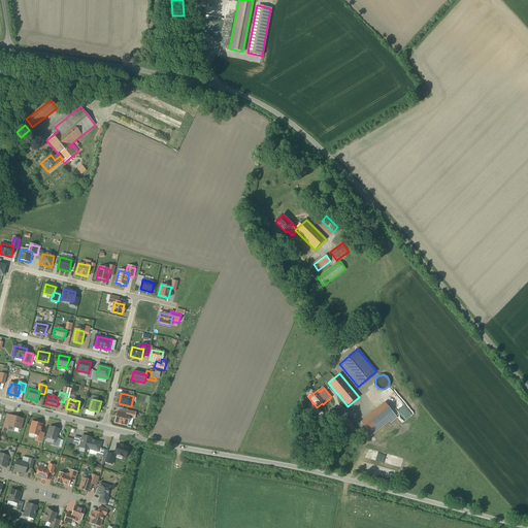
[(397,418),(385,403),(361,423),(372,435),(389,422),(391,424),(397,418)]
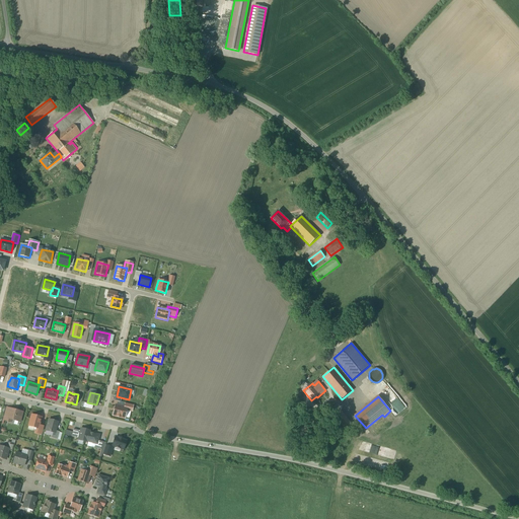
[(116,404),(114,416),(124,418),(126,406),(116,404)]
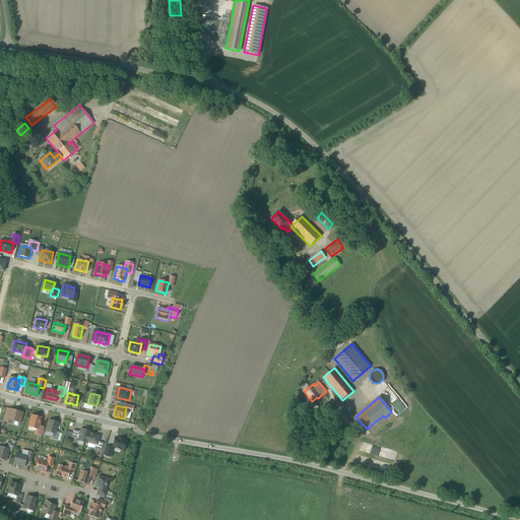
[(11,409),(6,408),(3,420),(11,423),(11,420),(8,419),(11,409)]
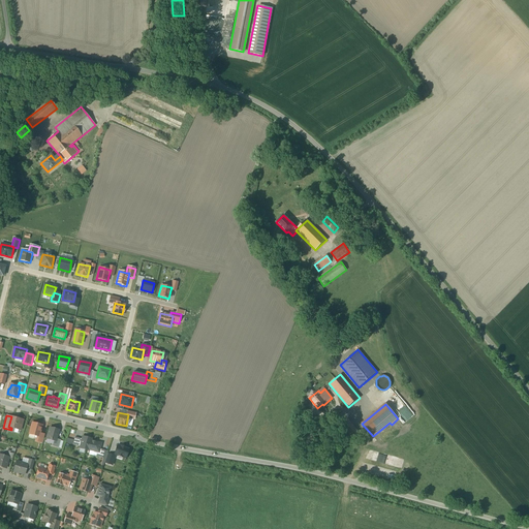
[(23,419),(11,416),(8,427),(11,428),(21,430),(23,419)]
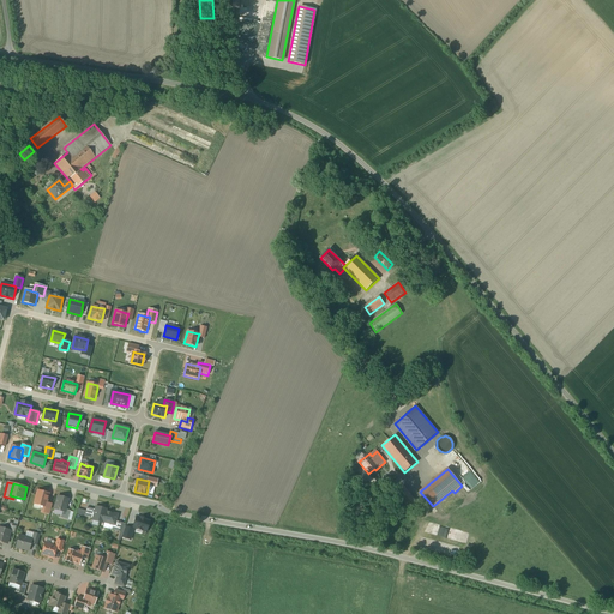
[(396,493),(402,499),(408,493),(403,487),(396,493)]
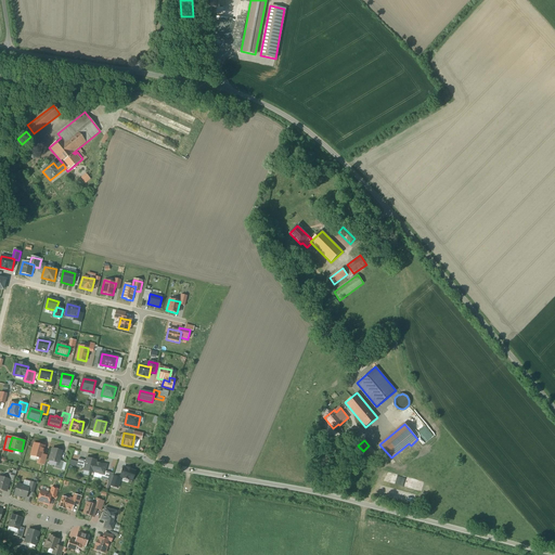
[(44,447),(34,443),(30,455),(40,457),(41,457),(42,454),(44,447)]
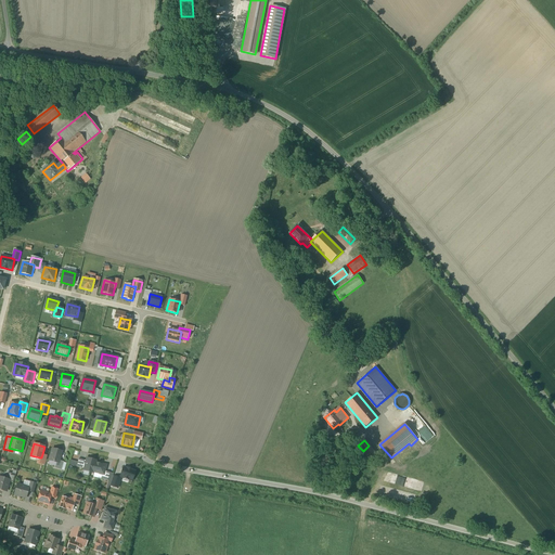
[(378,457),(369,446),(363,451),(360,453),(370,464),(378,457)]
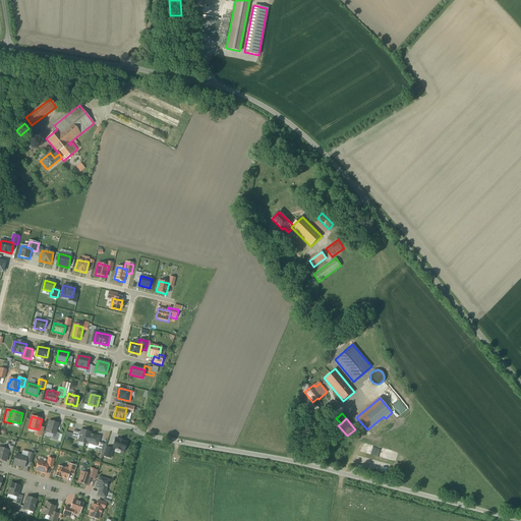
[(58,423),(49,421),(46,431),(53,433),(55,435),(56,432),(58,423)]
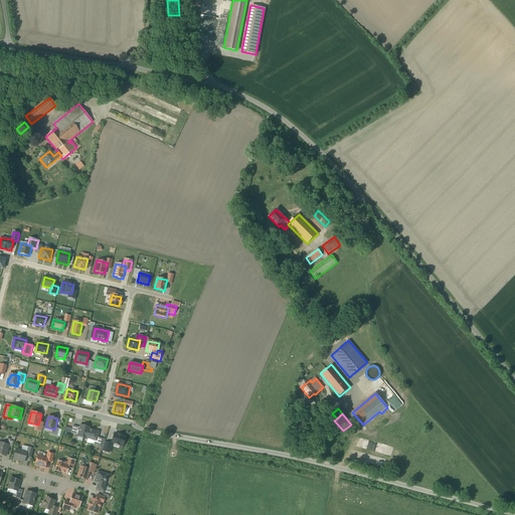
[(79,427),(72,425),(71,434),(77,435),(79,427)]
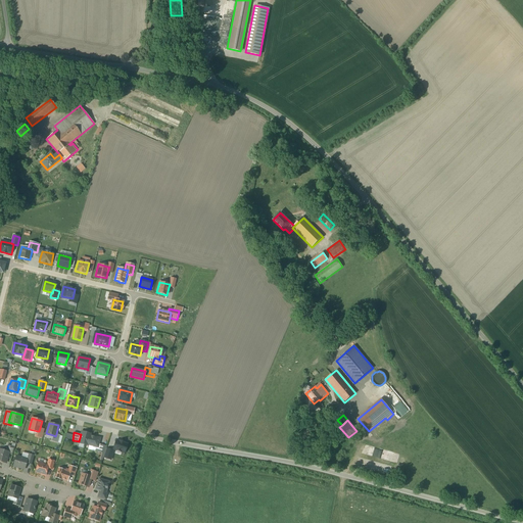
[(100,438),(90,436),(91,434),(82,432),(81,434),(79,441),(79,443),(88,445),(88,444),(96,446),(98,447),(98,444),(100,438)]
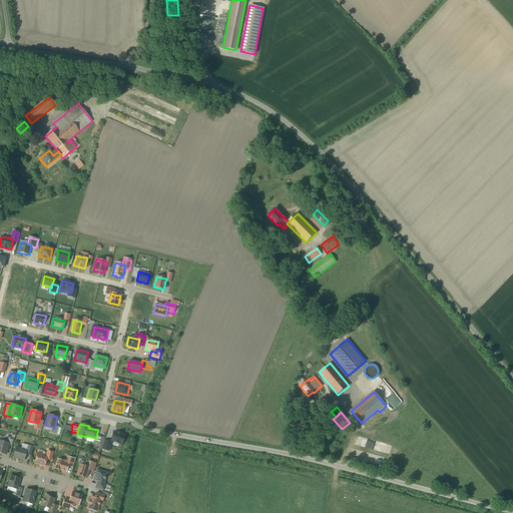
[(54,428),(52,427),(50,433),(57,435),(59,427),(55,426),(54,428)]
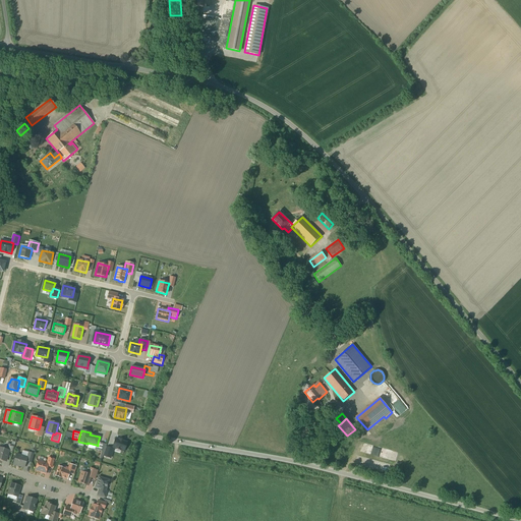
[(113,448),(124,451),(126,443),(115,439),(113,448)]
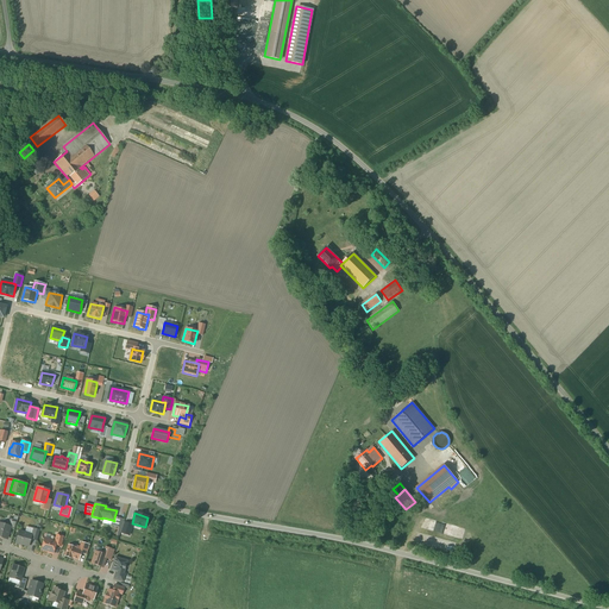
[(120,519),(114,518),(114,521),(112,520),(111,526),(118,528),(120,519)]
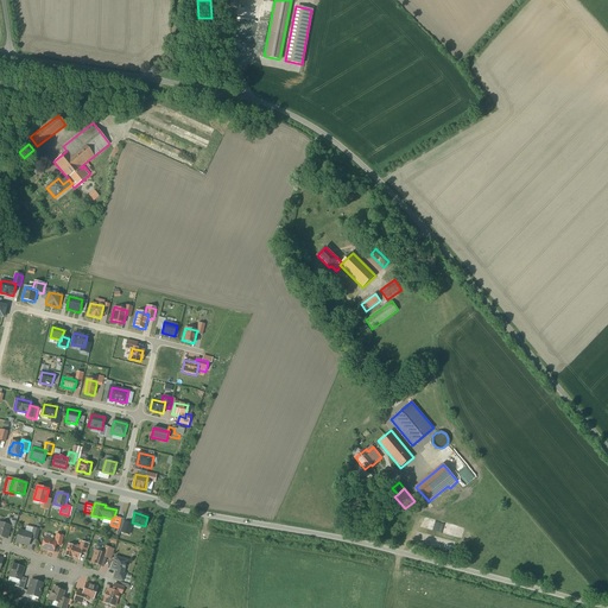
[(18,520),(10,518),(7,525),(11,526),(10,527),(14,529),(18,520)]
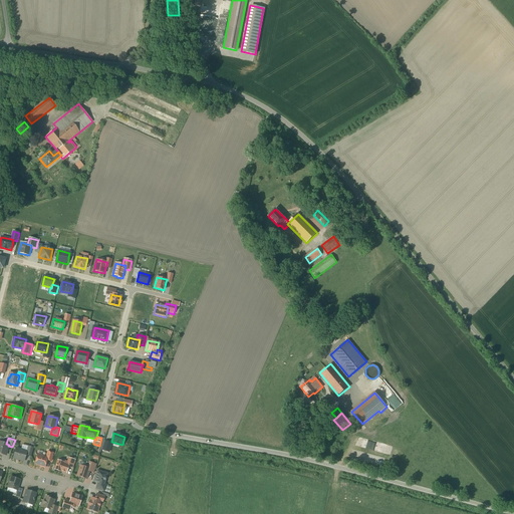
[(112,444),(104,441),(101,450),(109,452),(112,444)]
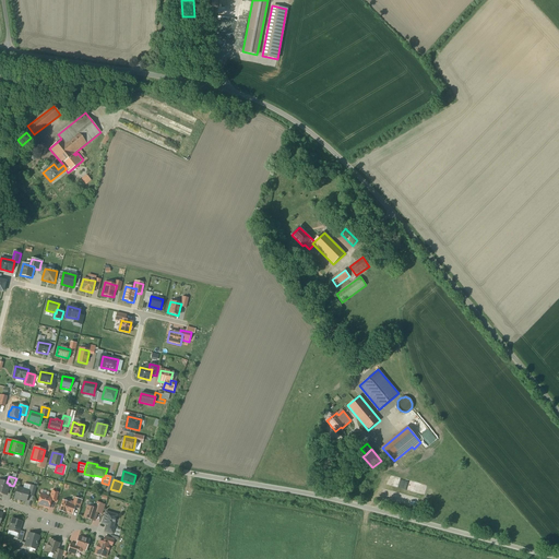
[(7,483),(0,480),(0,492),(6,495),(9,485),(10,484),(7,483)]
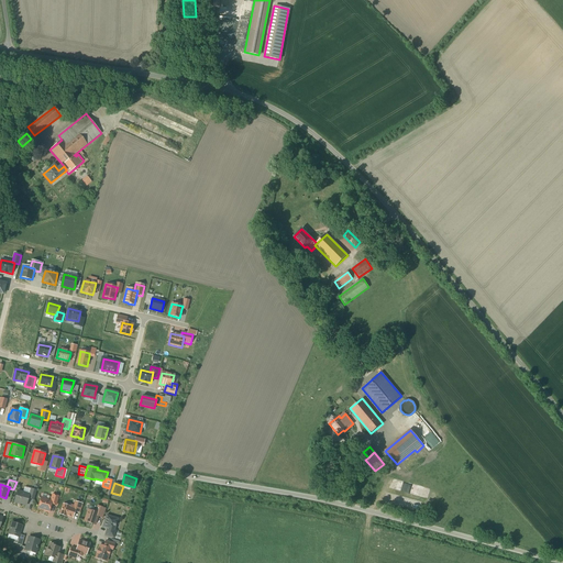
[(29,494),(18,492),(14,501),(26,505),(28,498),(29,495),(29,494)]
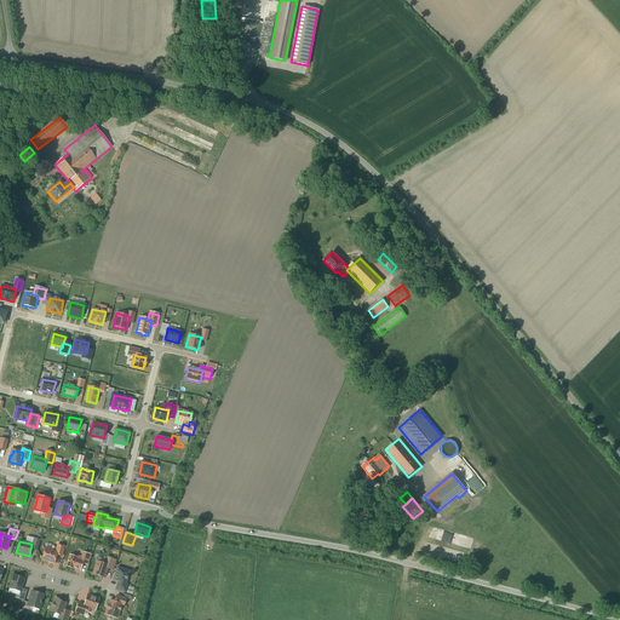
[(56,551),(45,549),(42,560),(55,563),(57,555),(57,552),(56,551)]
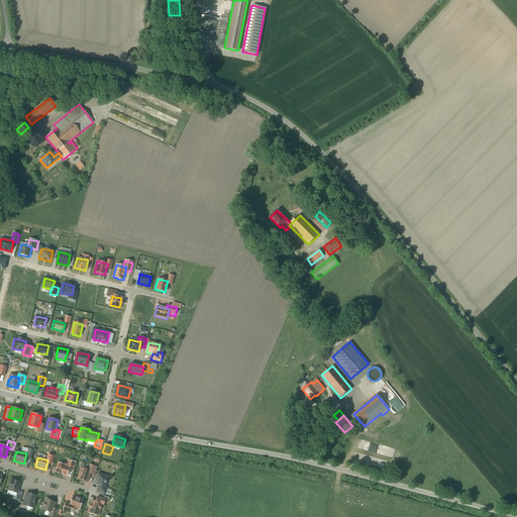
[(76,463),(70,460),(68,467),(70,468),(69,470),(74,472),(76,463)]
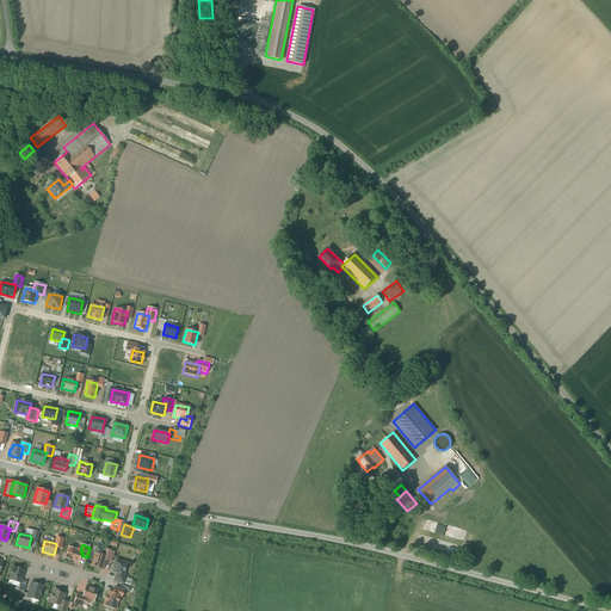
[(75,550),(69,548),(66,557),(72,560),(79,562),(81,555),(82,553),(80,551),(75,550)]
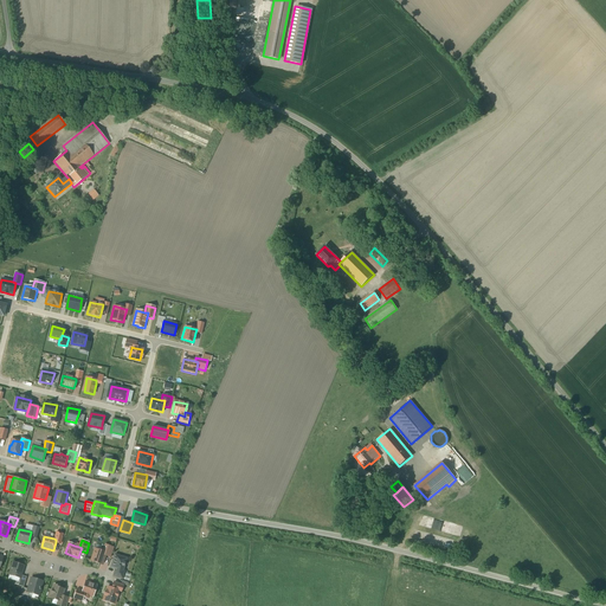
[(91,563),(103,567),(105,558),(107,555),(105,554),(95,550),(91,563)]
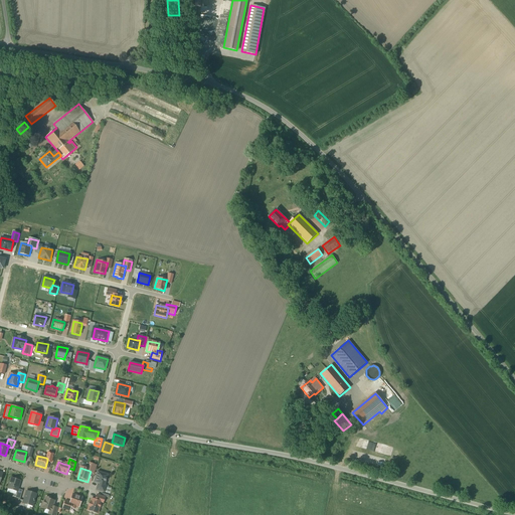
[(108,475),(98,472),(95,482),(98,483),(105,485),(108,475)]
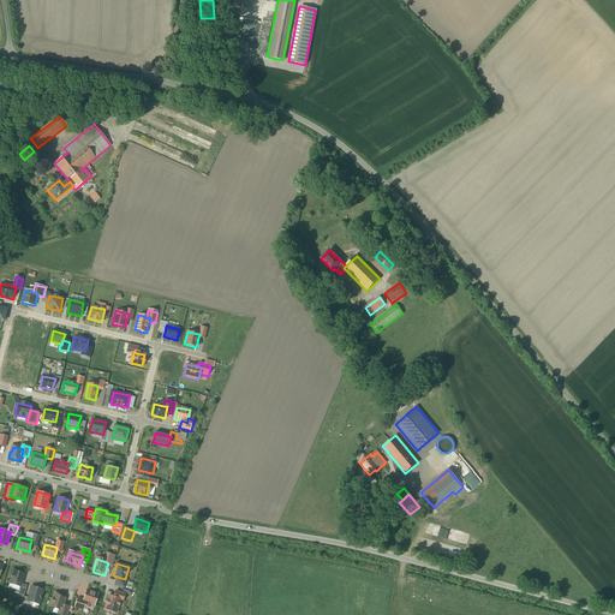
[(24,574),(13,571),(12,574),(11,575),(11,577),(11,578),(10,583),(21,586),(22,584),(24,574)]
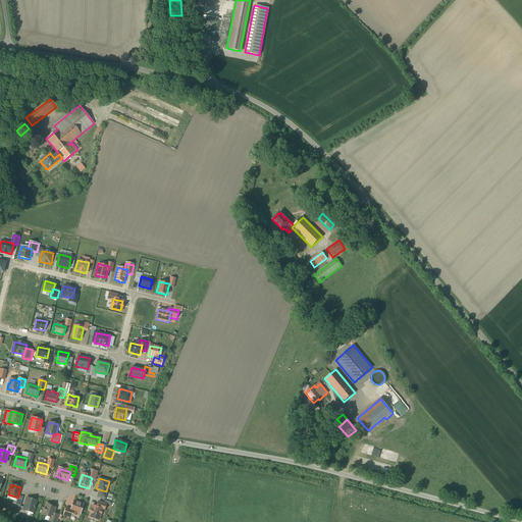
[(106,491),(99,489),(97,497),(105,499),(107,491),(106,491)]
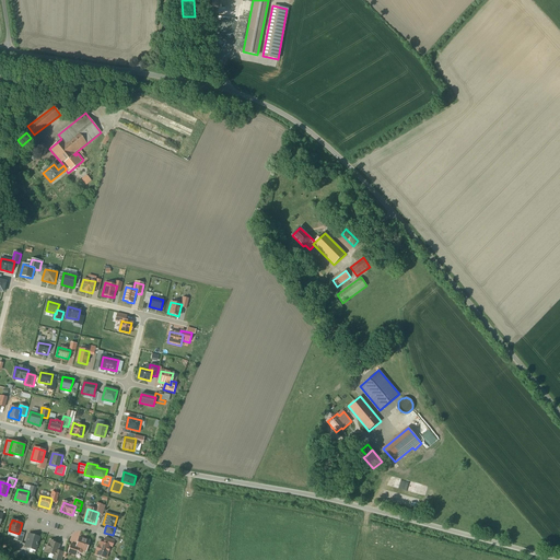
[(39,537),(28,534),(26,544),(25,547),(26,547),(36,550),(39,537)]
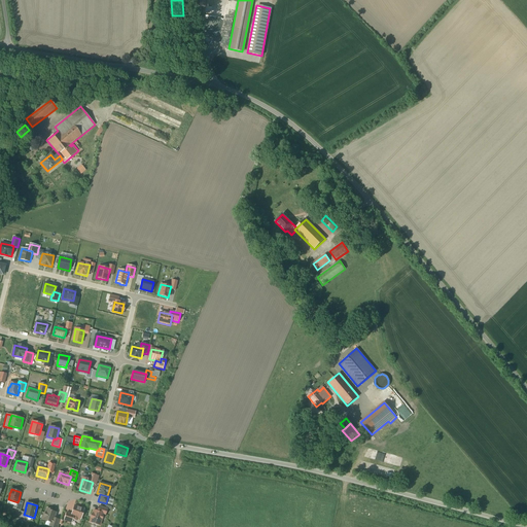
[(91,523),(101,526),(107,508),(99,505),(97,512),(95,511),(91,523)]
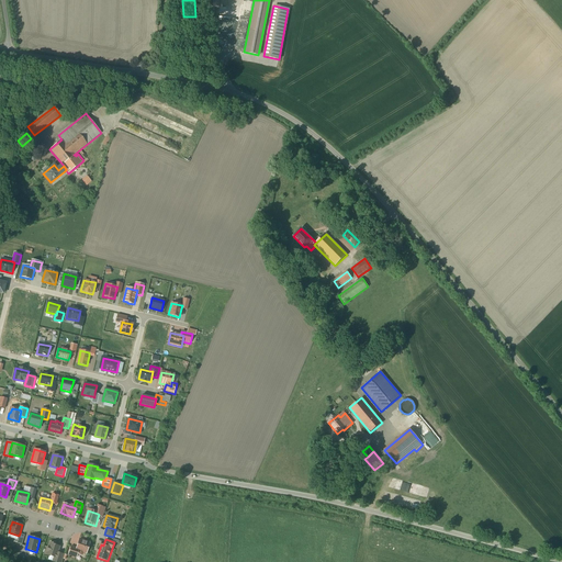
[(83,541),(79,540),(76,548),(76,549),(79,550),(82,551),(81,552),(86,554),(86,553),(87,553),(90,543),(89,543),(90,542),(86,540),(86,541),(83,540),(83,541)]
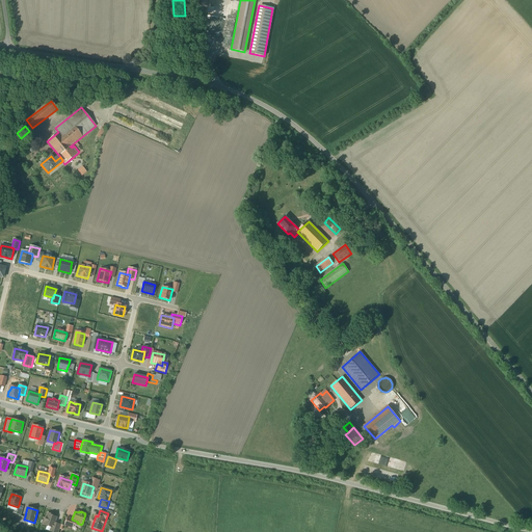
[(53,515),(48,513),(46,519),(45,519),(43,525),(47,526),(51,527),(53,528),(54,523),(56,517),(52,516),(53,515)]
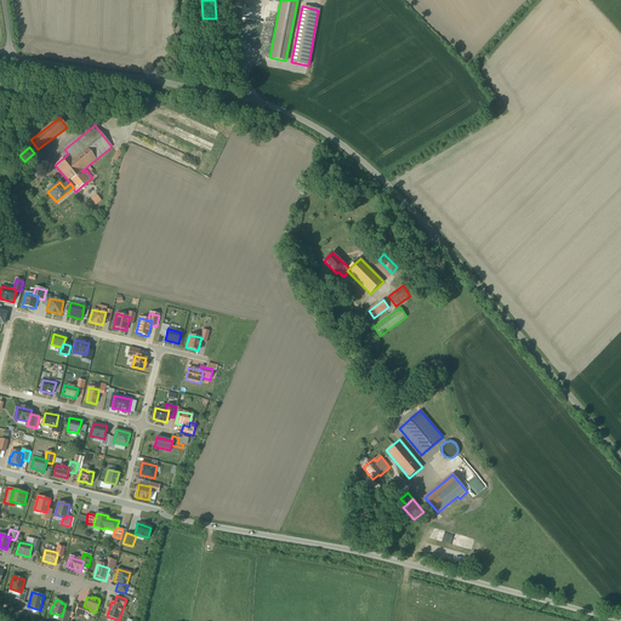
[(84,605),(79,604),(75,613),(85,616),(87,608),(84,607),(84,605)]
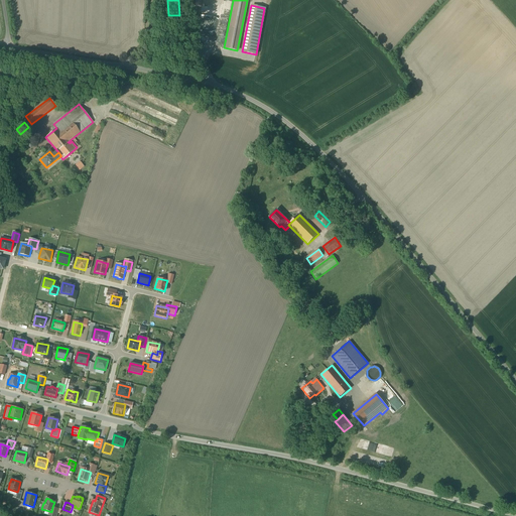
[(52,507),(51,512),(49,511),(48,515),(50,515),(54,515),(57,509),(52,507)]
